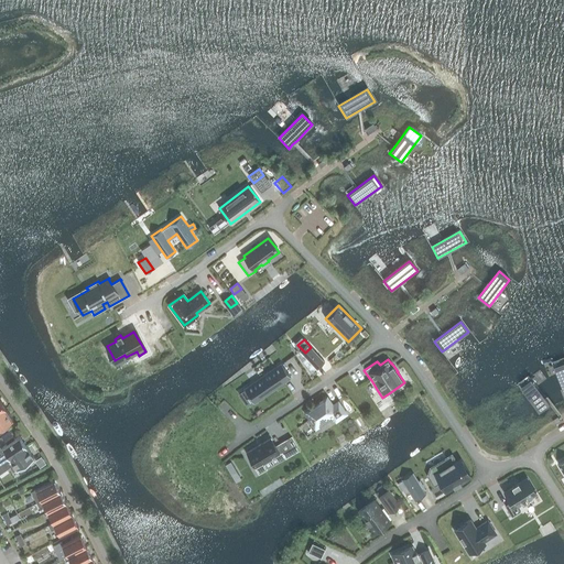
[(563,360),(553,366),(563,392),(563,360)]
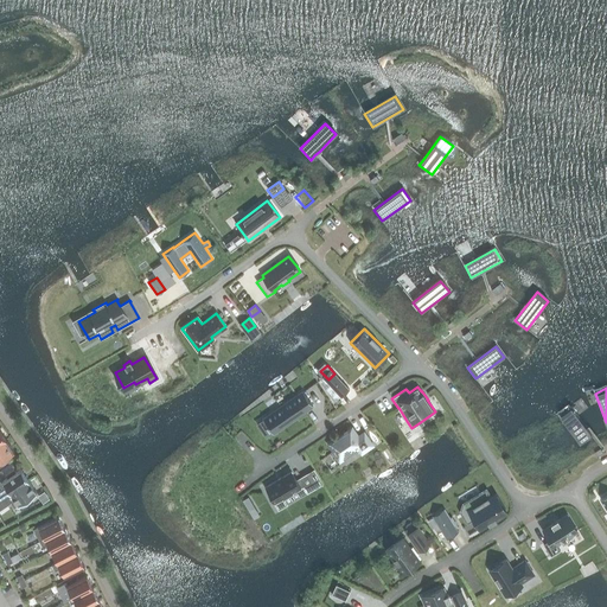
[(262,420),(273,433),(312,406),(302,393),(262,420)]
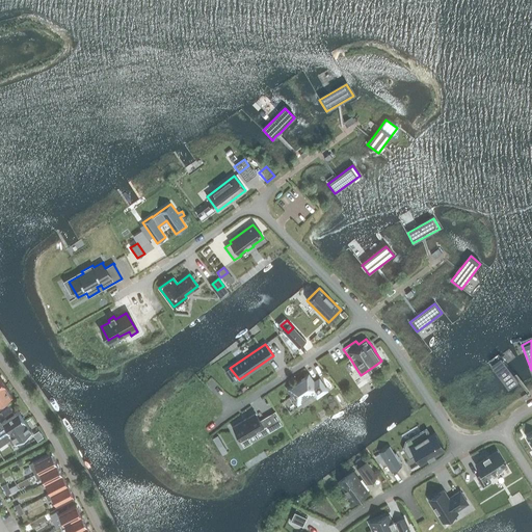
[(509,390),(519,381),(500,357),(490,365),(509,390)]
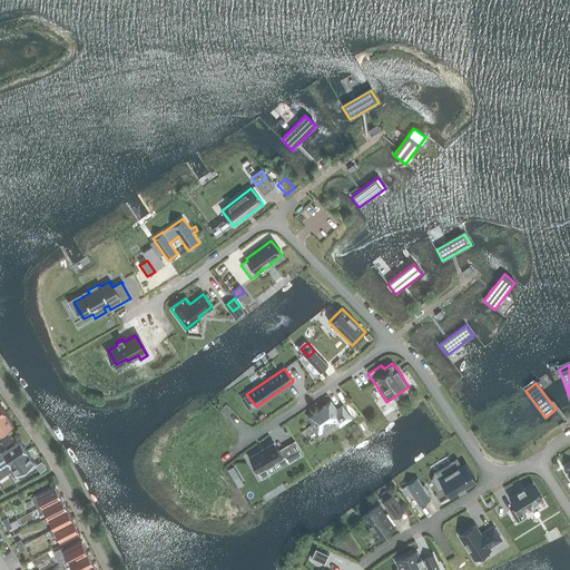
[(343,423),(350,419),(341,406),(335,410),(330,402),(308,418),(315,428),(318,432),(331,423),(335,421),(340,418),(343,423)]
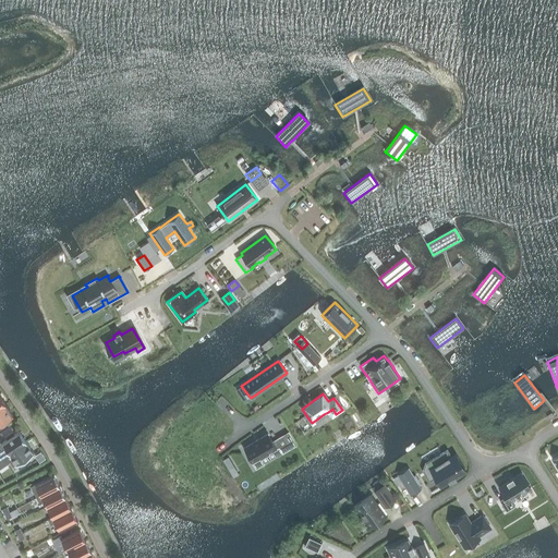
[(0,423),(13,415),(5,404),(0,408),(0,423)]
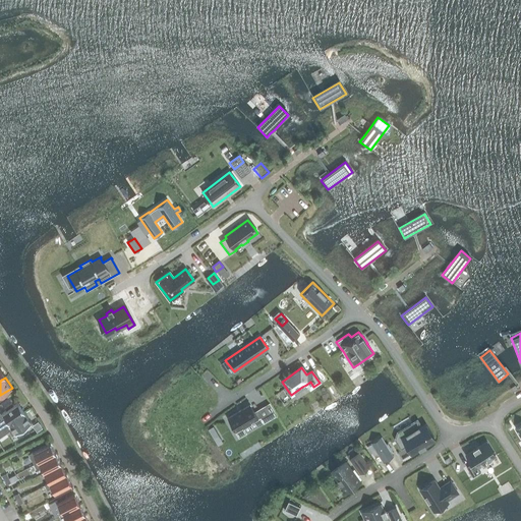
[(0,420),(0,428),(24,412),(17,403),(13,406),(11,403),(4,408),(6,410),(1,413),(0,414),(0,418),(1,420),(0,420)]
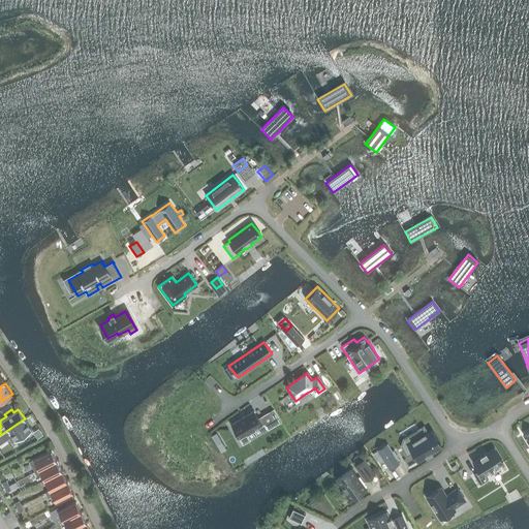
[(247,435),(265,424),(268,430),(274,426),(268,413),(258,419),(253,411),(231,426),(243,445),(250,440),(247,435)]
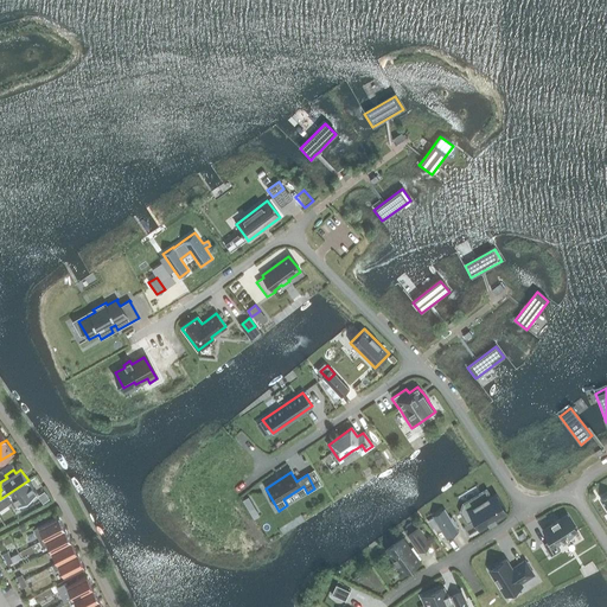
[(36,492),(29,480),(0,499),(0,510),(11,503),(13,508),(18,505),(23,502),(25,504),(33,499),(31,496),(36,492)]
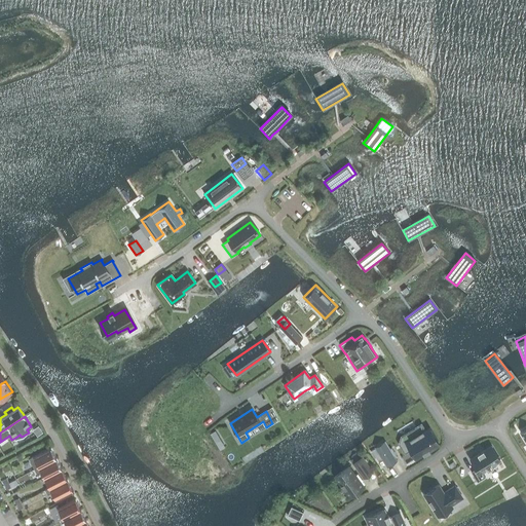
[(215,430),(210,434),(215,442),(220,439),(215,430)]
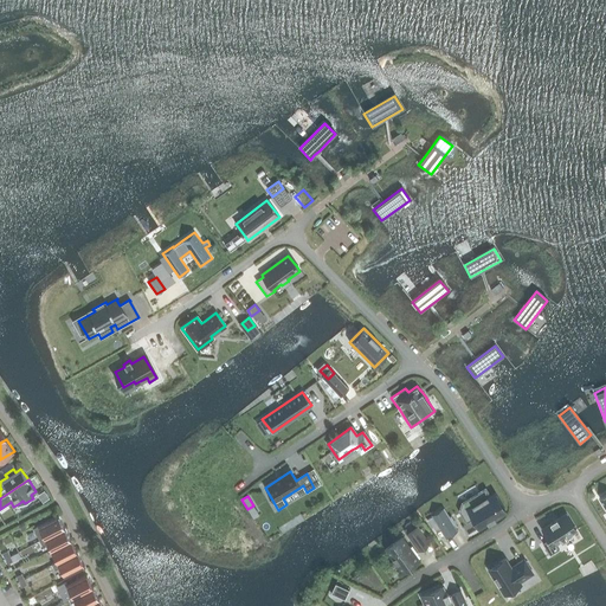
[(444,509),(432,516),(445,539),(446,537),(445,537),(456,530),(457,532),(452,522),(452,521),(451,522),(449,519),(451,516),(449,517),(444,509)]
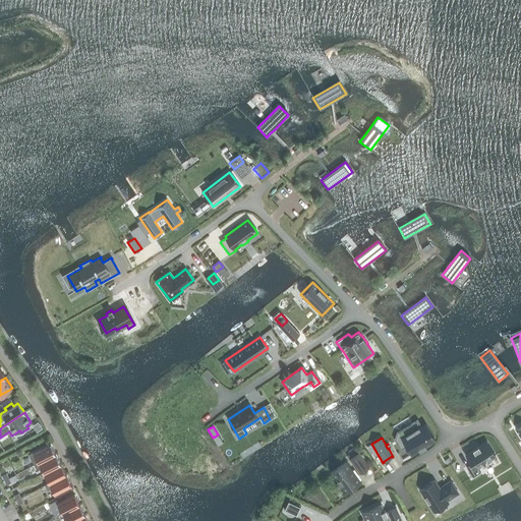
[(29,455),(34,465),(55,454),(50,443),(33,452),(29,455)]
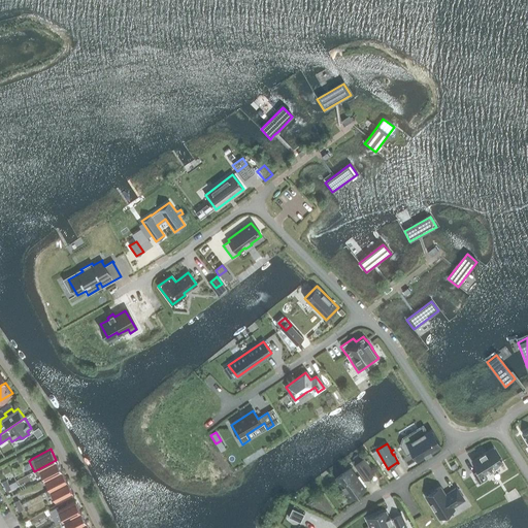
[(479,457),(471,461),(477,469),(471,473),(479,484),(487,479),(484,473),(488,470),(489,472),(495,468),(494,467),(502,462),(493,449),(485,453),(484,452),(477,456),(479,457)]
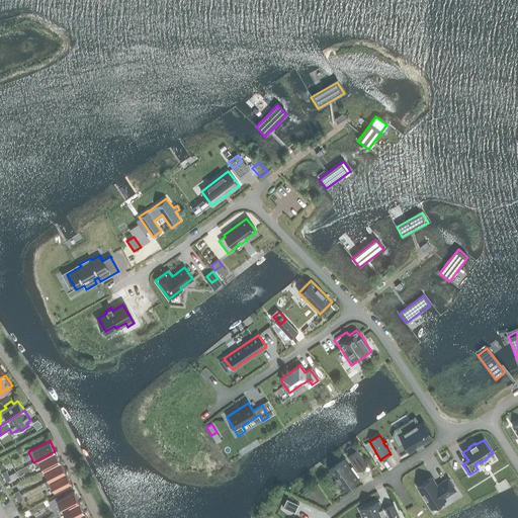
[(356,450),(347,456),(351,462),(358,471),(367,465),(360,456),(356,450)]
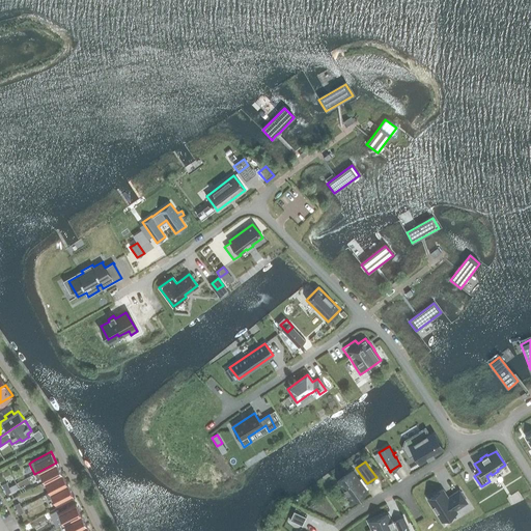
[(61,473),(56,463),(34,474),(36,478),(42,476),(45,482),(61,473)]
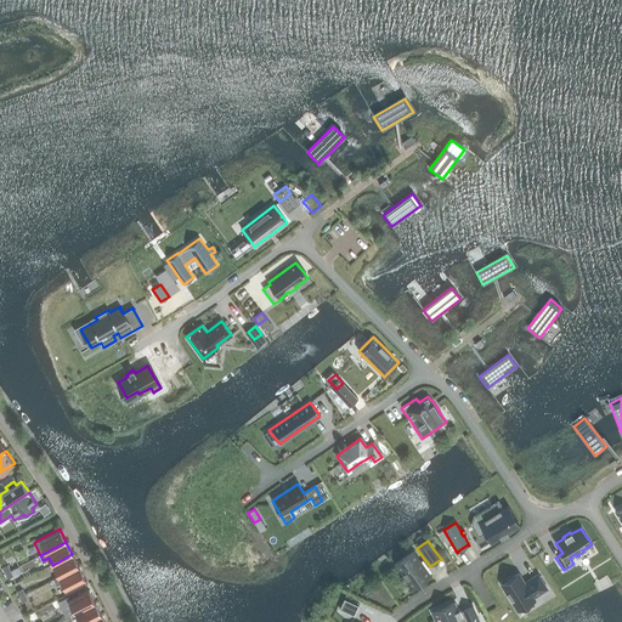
[(413,589),(430,576),(412,552),(395,564),(413,589)]
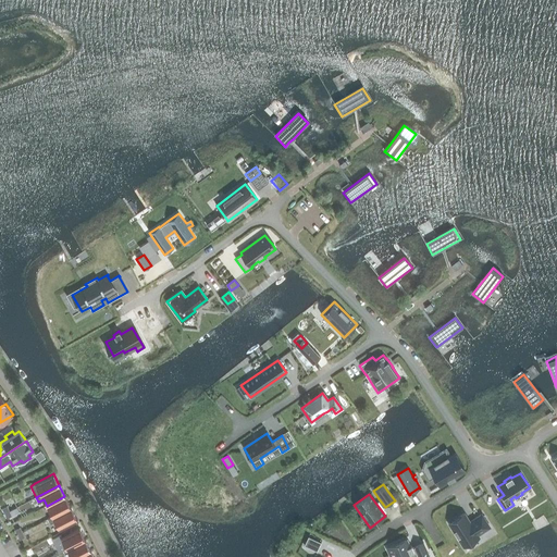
[(47,506),(52,517),(71,507),(64,496),(47,506)]
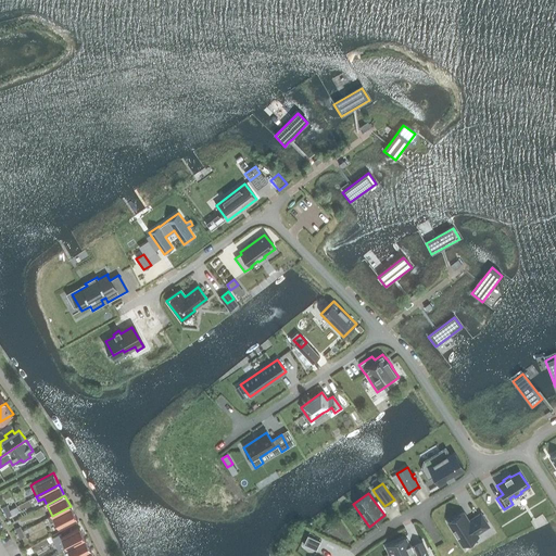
[(54,520),(58,527),(76,518),(71,506),(52,516),(48,518),(50,522),(54,520)]
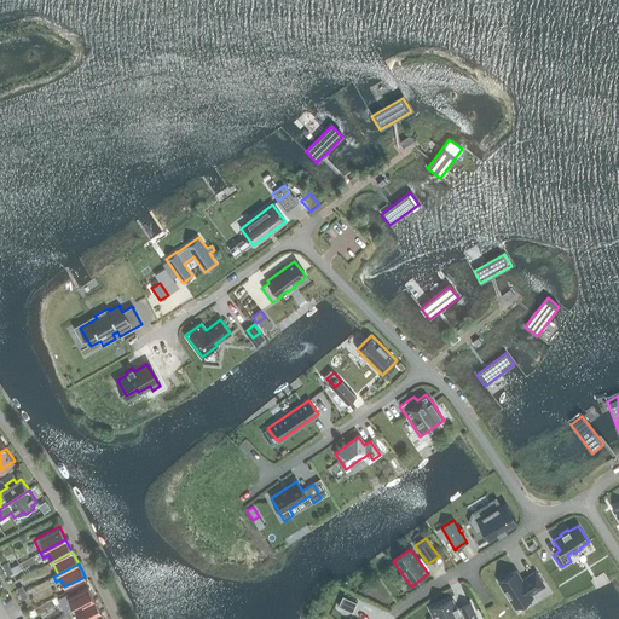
[(516,571),(498,582),(504,591),(515,607),(532,596),(531,595),(544,586),(534,572),(521,580),(516,571)]
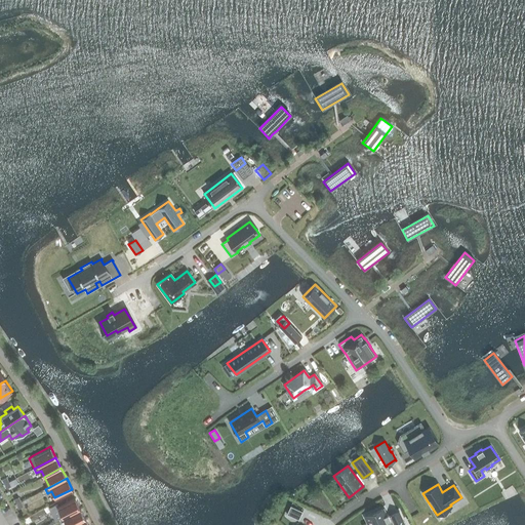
[(74,497),(57,507),(63,518),(80,509),(74,497)]
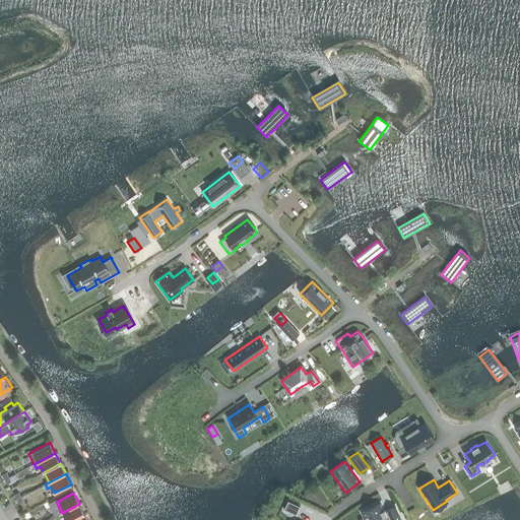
[(283,509),(296,515),(300,507),(287,501),(283,509)]
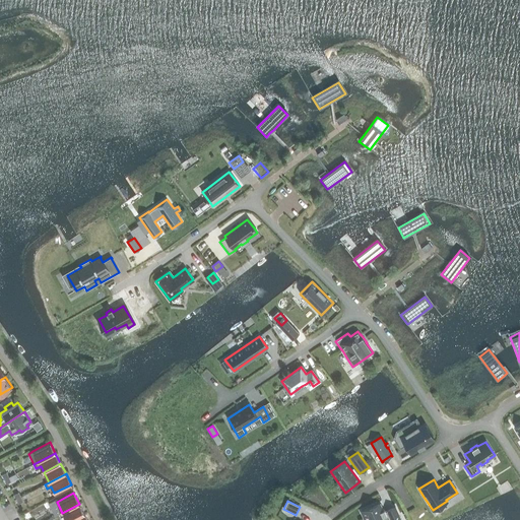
[(62,513),(65,519),(72,519),(84,514),(79,504),(62,513)]
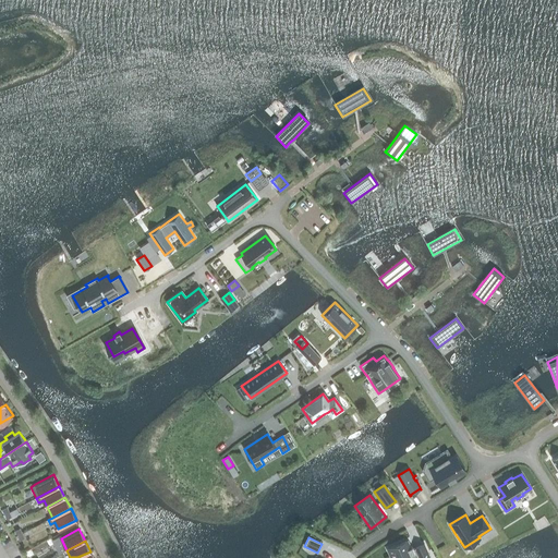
[(409,547),(405,541),(388,549),(391,557),(428,557),(423,545),(413,549),(412,546),(409,547)]
